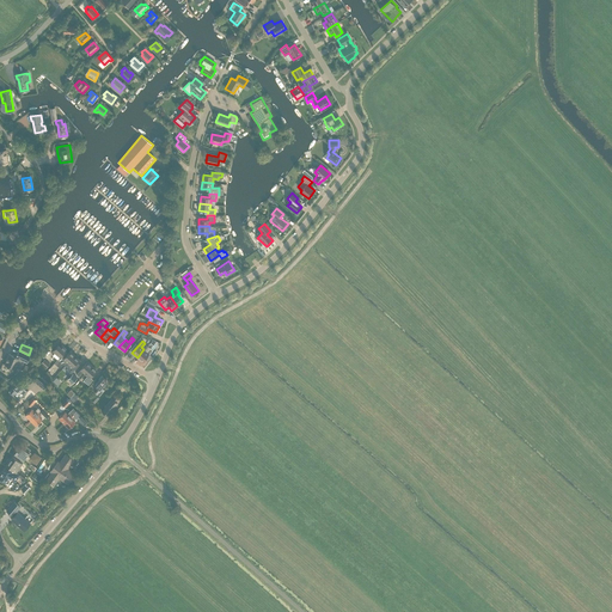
[(62,346),(60,347),(57,344),(53,350),(55,353),(53,355),(57,360),(66,349),(62,346)]
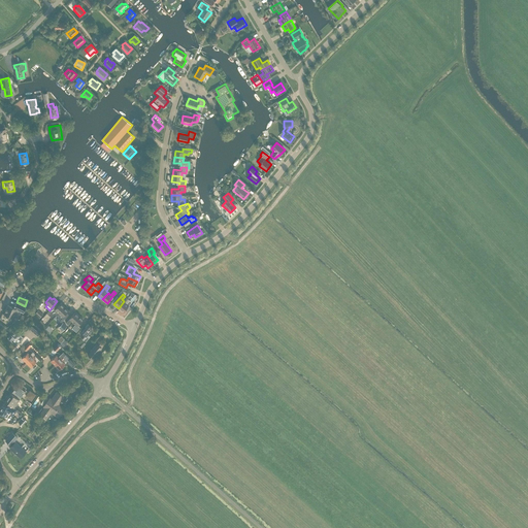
[(126,303),(124,301),(119,308),(123,312),(129,305),(132,302),(129,300),(126,303)]
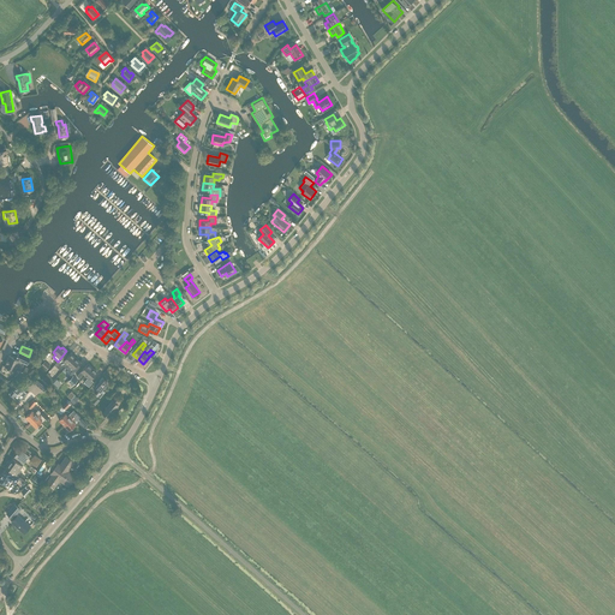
[(29,357),(19,352),(17,357),(16,357),(16,358),(10,356),(5,365),(15,370),(16,366),(21,369),(24,363),(27,364),(30,357),(29,357)]
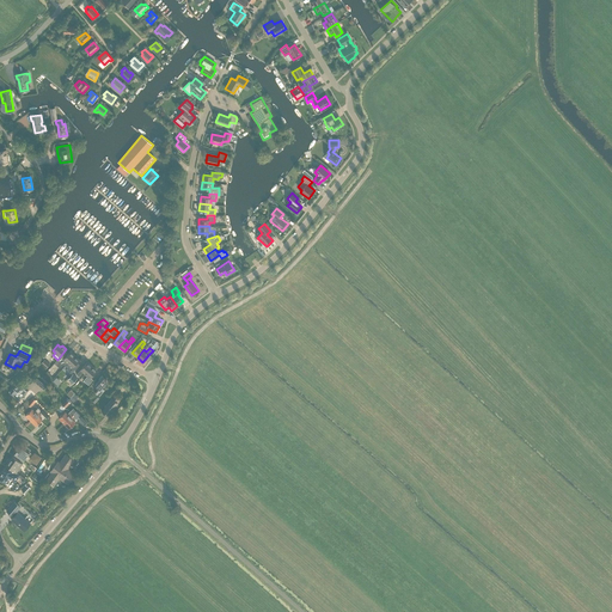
[(63,363),(66,366),(74,355),(71,352),(63,359),(61,356),(54,363),(59,367),(63,363)]
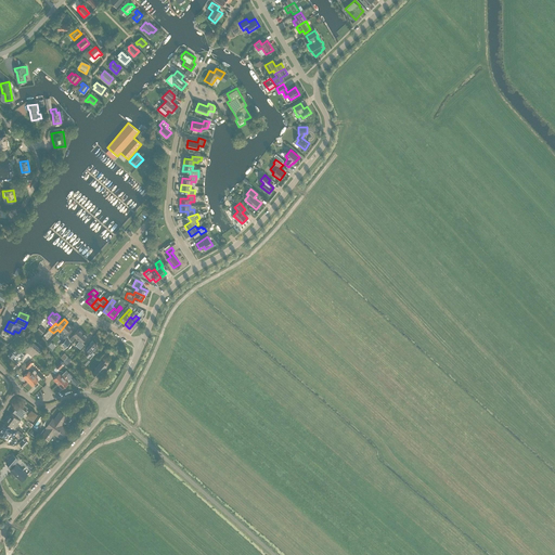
[(72,326),(67,322),(60,332),(62,334),(60,335),(62,337),(61,337),(64,339),(68,335),(66,333),(72,326)]
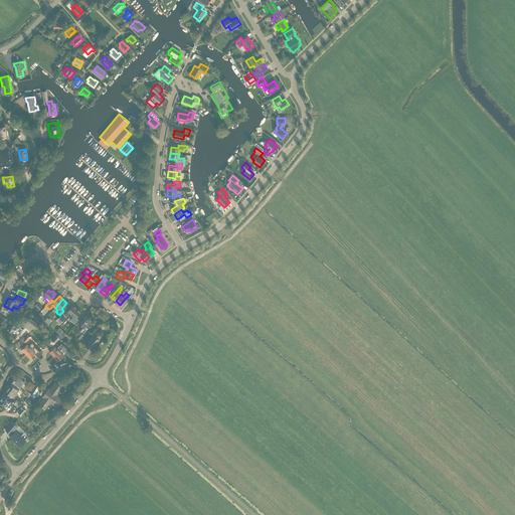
[(71,315),(77,308),(73,305),(64,315),(66,316),(69,313),(71,315)]
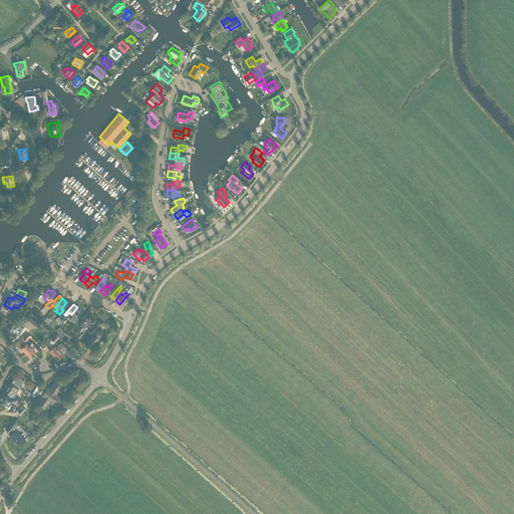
[(81,311),(77,307),(71,314),(73,315),(70,319),(74,323),(78,319),(75,316),(81,311)]
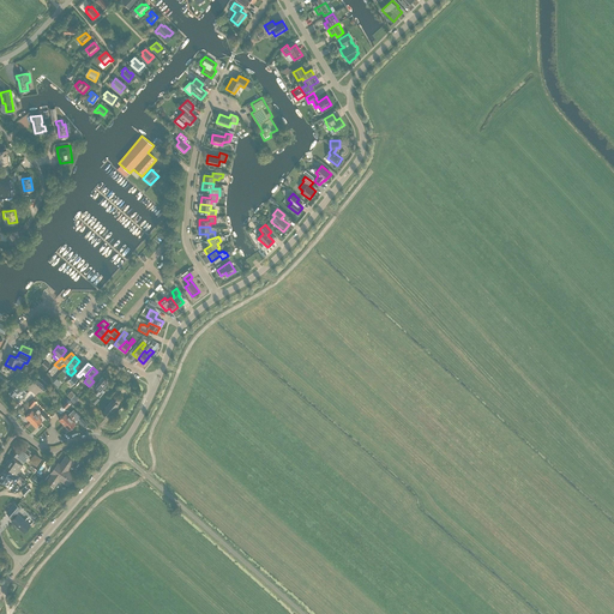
[(107,380),(102,377),(94,385),(98,390),(95,392),(100,397),(106,390),(102,387),(107,383),(106,381),(107,380)]
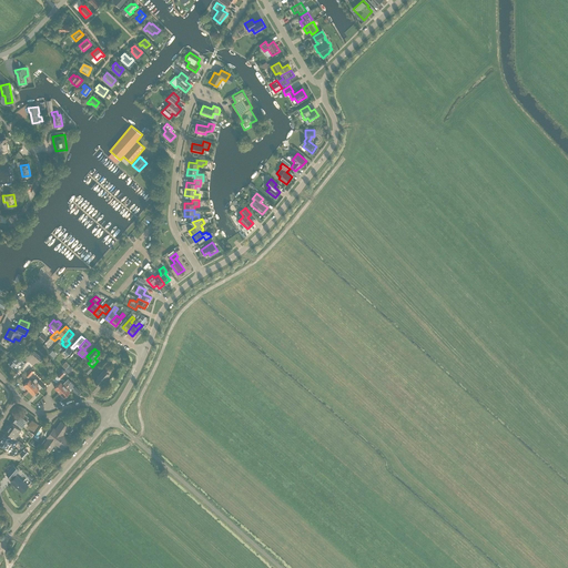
[(38,359),(42,355),(37,350),(32,354),(38,359)]
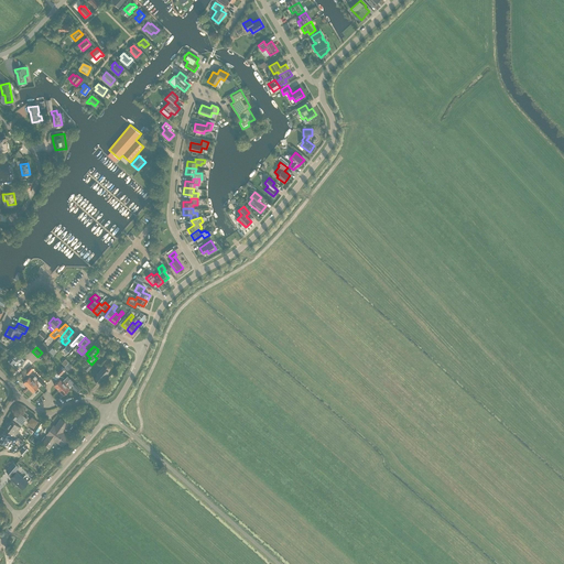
[(26,359),(18,351),(9,361),(17,369),(26,359)]
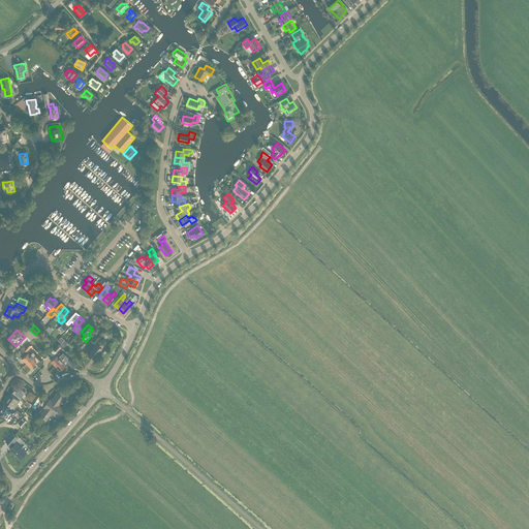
[(62,335),(58,339),(64,346),(68,342),(62,335)]
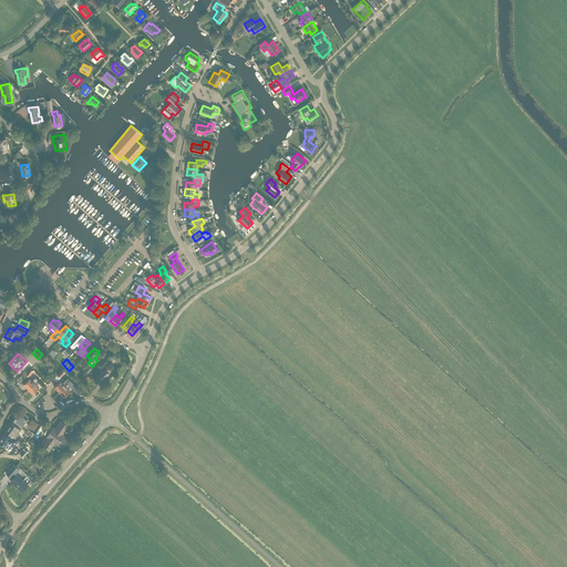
[(107,371),(111,368),(107,364),(111,361),(107,359),(102,366),(104,368),(96,378),(94,381),(99,384),(101,381),(102,382),(109,373),(107,371)]
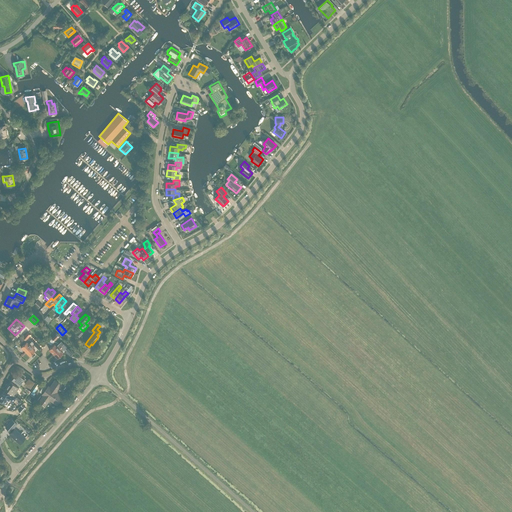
[(56,333),(48,340),(51,343),(59,336),(56,333)]
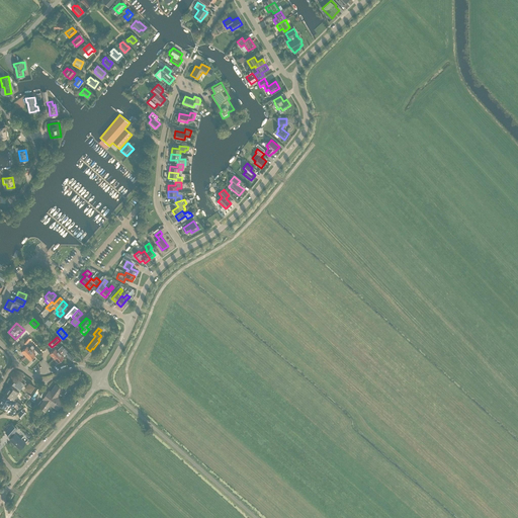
[(33,347),(34,347),(36,345),(34,343),(32,345),(30,347),(29,348),(26,346),(21,351),(25,355),(32,349),(33,347)]
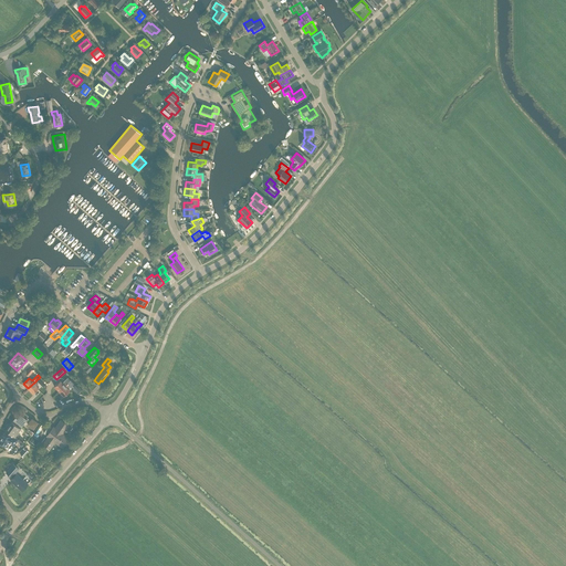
[(54,386),(59,391),(66,384),(64,381),(62,383),(60,380),(54,386)]
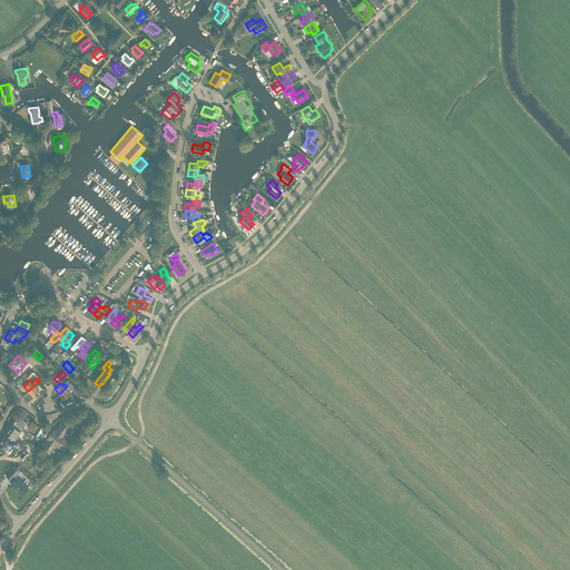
[(74,386),(70,383),(67,386),(59,394),(64,399),(70,393),(67,391),(69,389),(70,389),(74,386)]
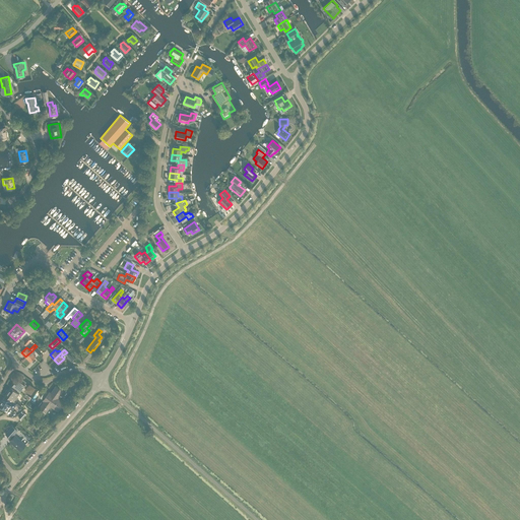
[(35,352),(33,350),(25,356),(30,362),(36,355),(34,353),(35,352)]
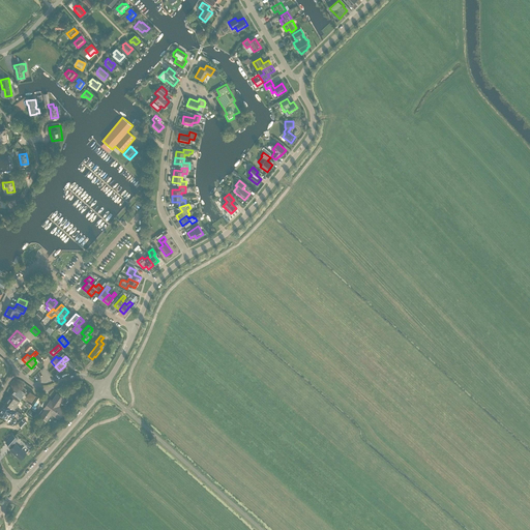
[(76,366),(70,360),(67,364),(72,370),(76,366)]
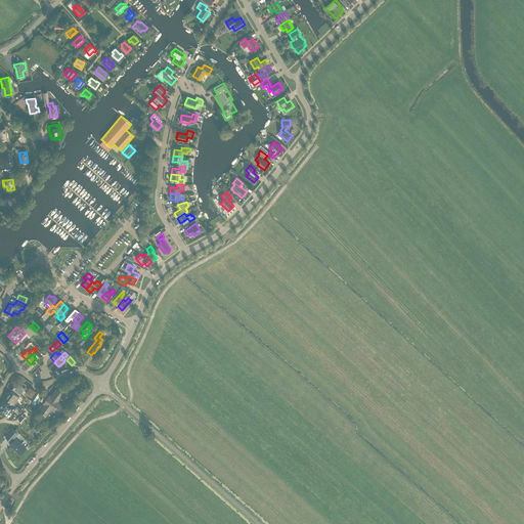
[(26,387),(25,386),(27,385),(22,381),(19,383),(18,382),(15,385),(14,385),(14,386),(13,386),(12,387),(12,388),(12,389),(19,394),(23,389),(27,392),(26,393),(31,397),(35,392),(30,388),(29,389),(26,387)]
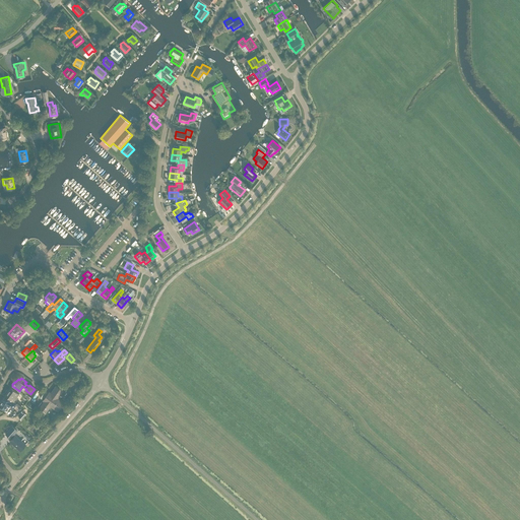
[(44,401),(40,407),(46,411),(50,405),(57,410),(58,410),(61,412),(66,405),(63,403),(64,402),(58,397),(63,390),(62,389),(64,386),(64,385),(61,383),(59,383),(57,386),(56,385),(51,393),(49,392),(48,393),(45,390),(40,397),(43,400),(44,401)]
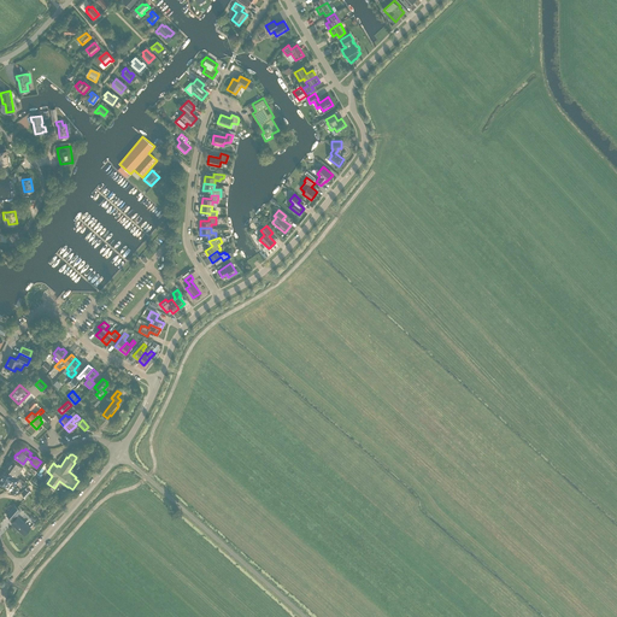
[(23,468),(12,460),(6,469),(16,476),(23,468)]
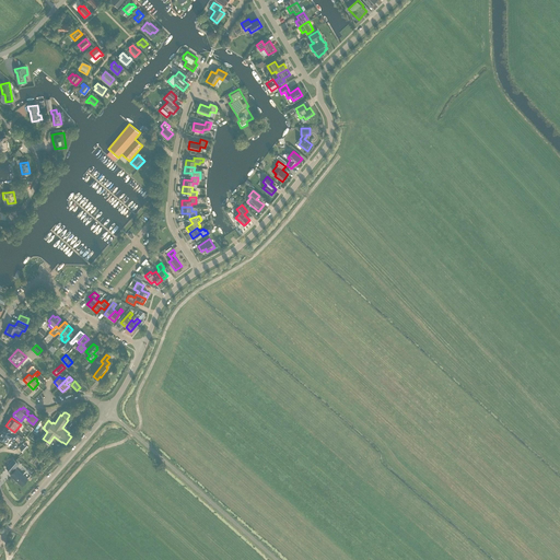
[(18,434),(16,434),(4,428),(0,435),(0,439),(8,443),(10,439),(14,441),(18,434)]
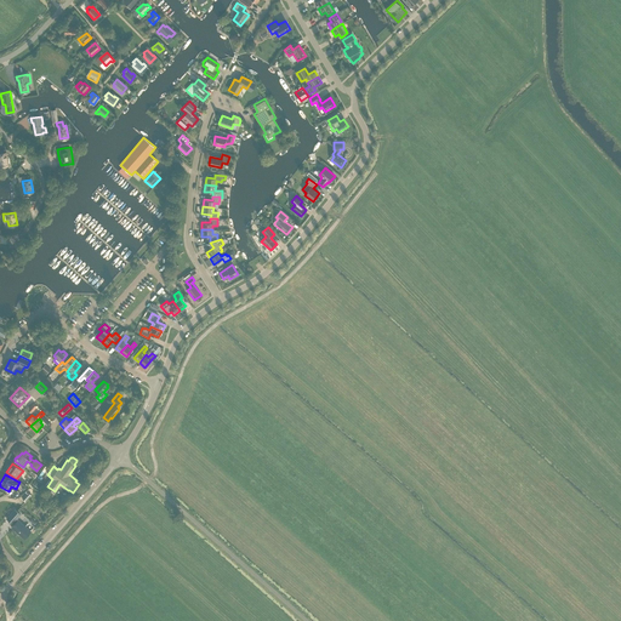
[(32,482),(38,486),(43,480),(36,477),(32,482)]
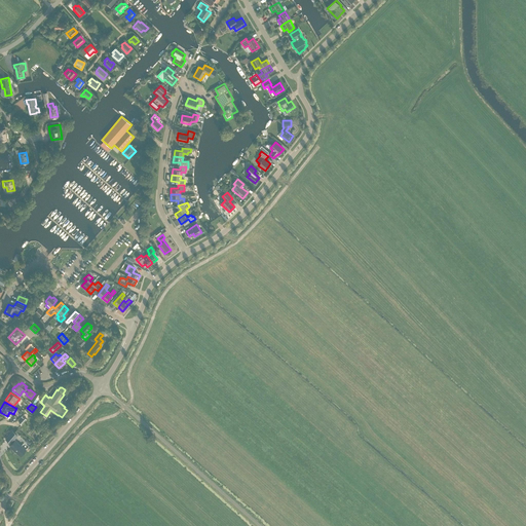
[(17,436),(12,431),(5,439),(11,444),(9,447),(21,456),(26,450),(14,440),(17,436)]
